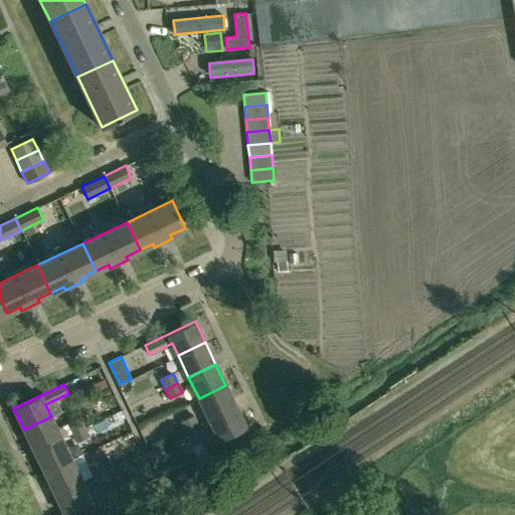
[(225,385),(199,398),(209,418),(236,406),(225,385)]
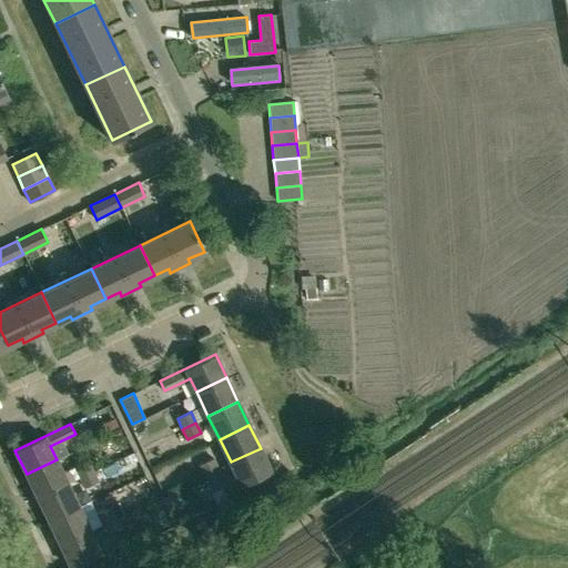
[(111,435),(109,436),(112,443),(115,448),(127,443),(120,430),(111,435)]
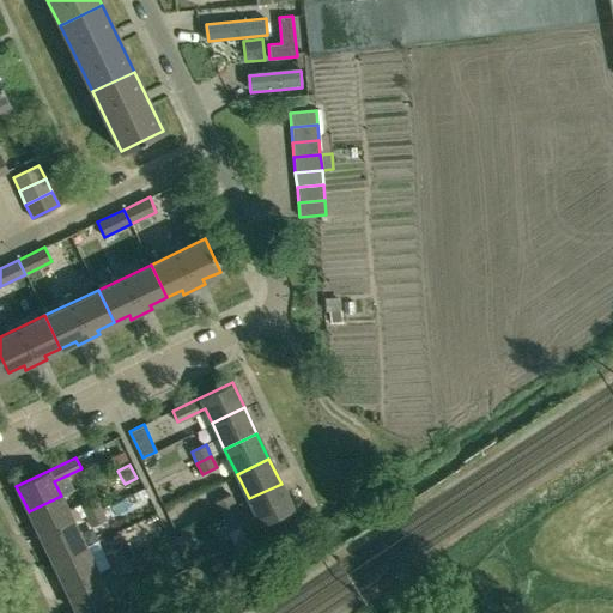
[(293,510),(281,484),(249,498),(261,525),(293,510)]
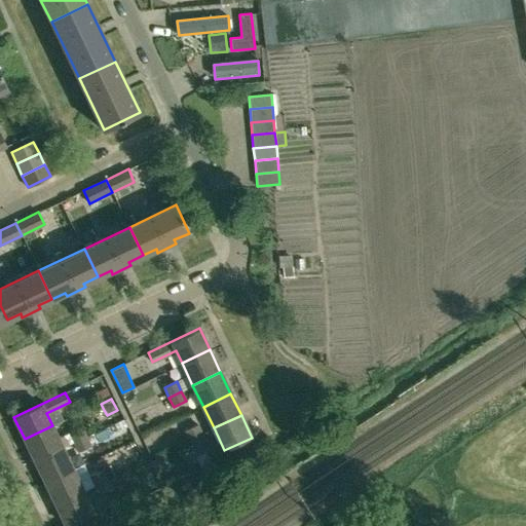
[(123,420),(114,424),(117,431),(126,427),(123,420)]
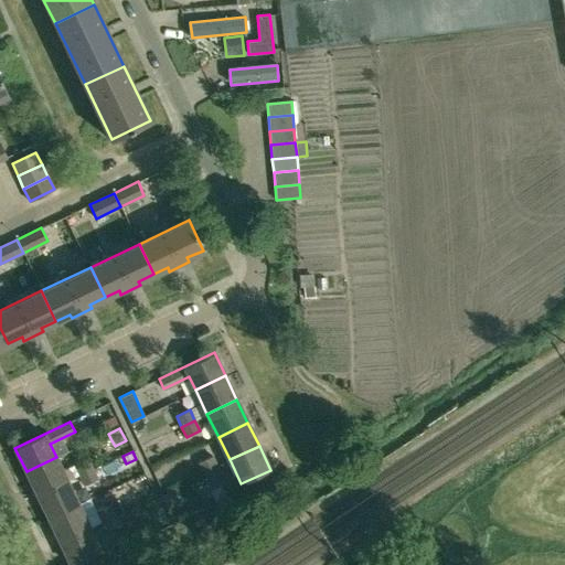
[(212,456),(199,461),(204,472),(217,466),(212,456)]
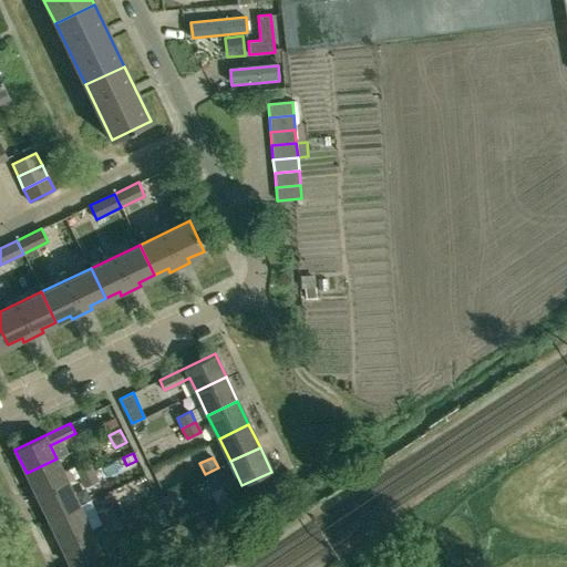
[(38,497),(68,483),(57,459),(27,473),(38,497)]
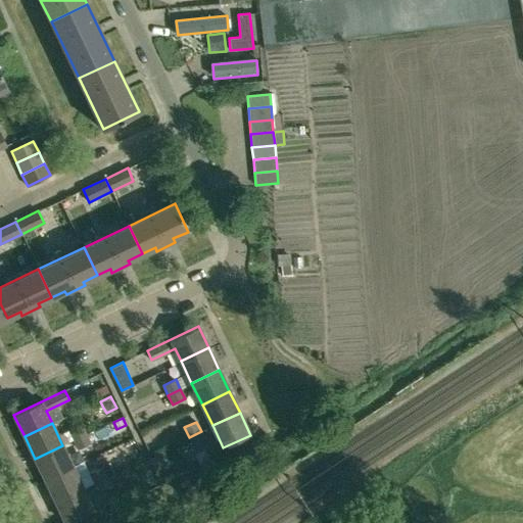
[(68,429),(74,439),(86,434),(81,424),(68,429)]
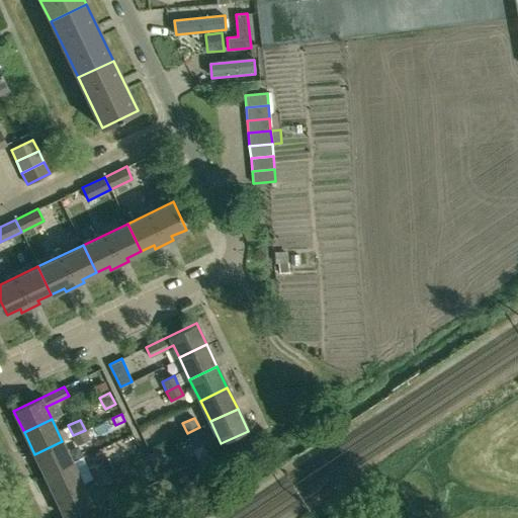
[(203,436),(199,427),(187,433),(191,442),(203,436)]
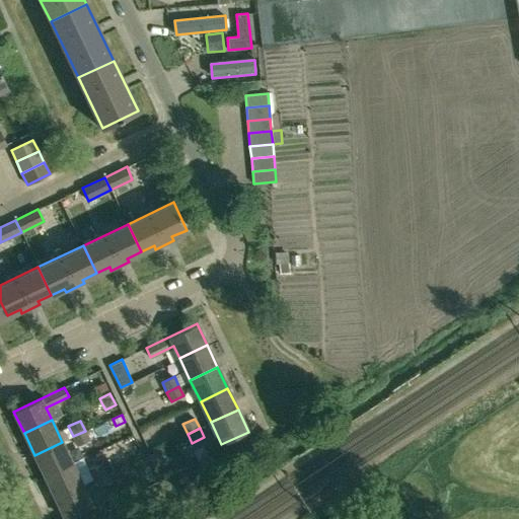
[(85,431),(73,436),(77,445),(89,439),(85,431)]
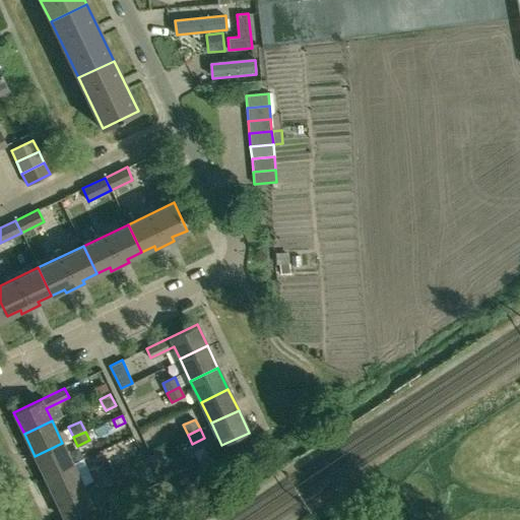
[(35,456),(45,476),(72,463),(68,455),(62,443),(35,456)]
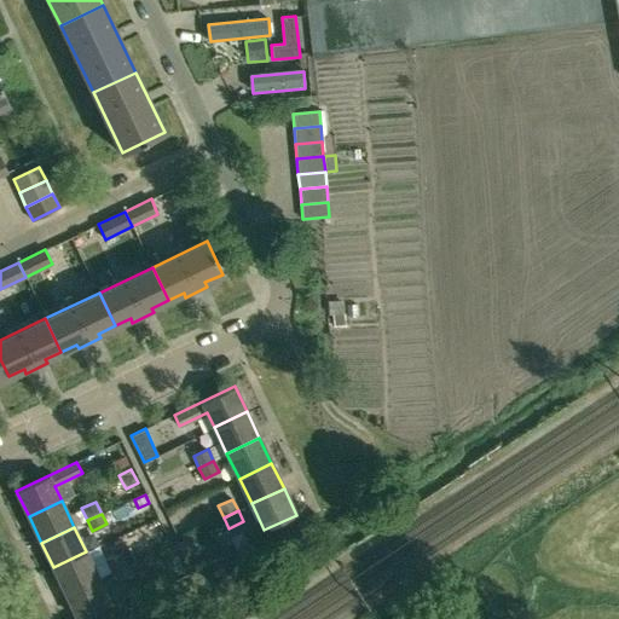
[(174,541),(183,557),(197,550),(189,533),(174,541)]
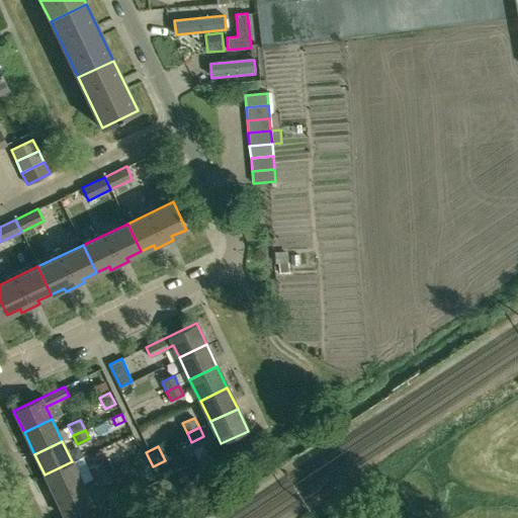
[(84,456),(72,461),(45,475),(56,497),(83,484),(93,479),(88,468),(90,467),(84,456)]
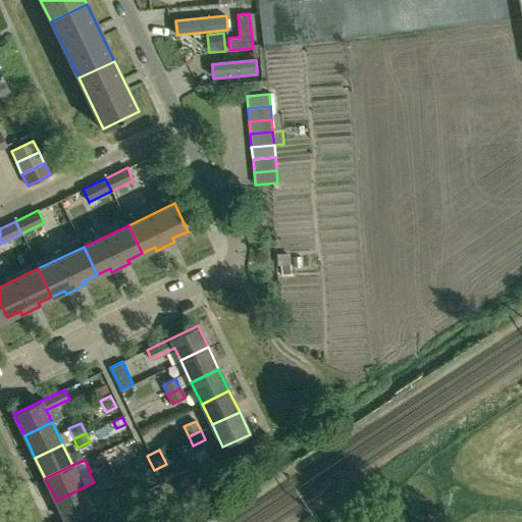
[(111,486),(106,476),(94,482),(99,492),(111,486)]
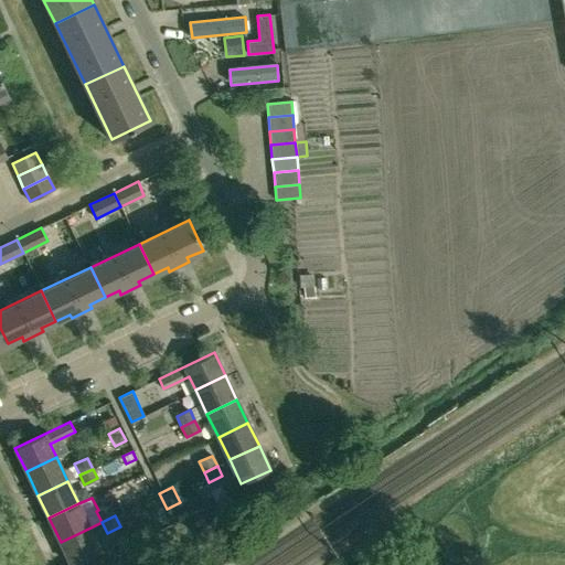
[(95,537),(91,528),(61,542),(72,564),(102,550),(95,537)]
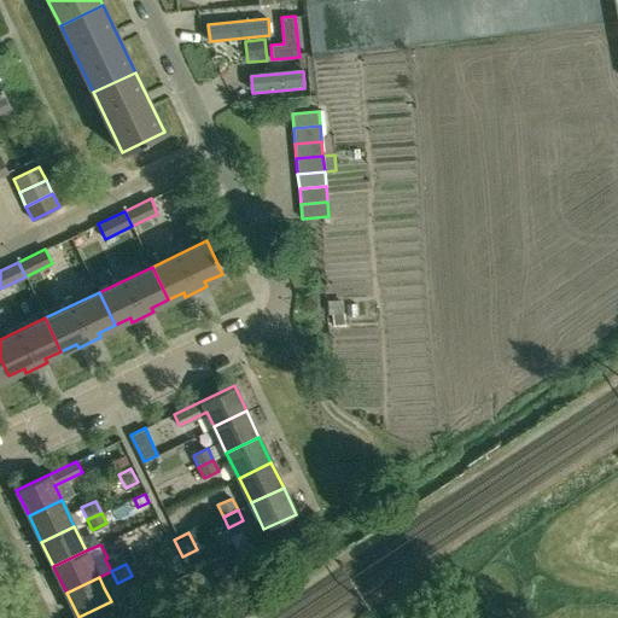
All buildings are outlined.
